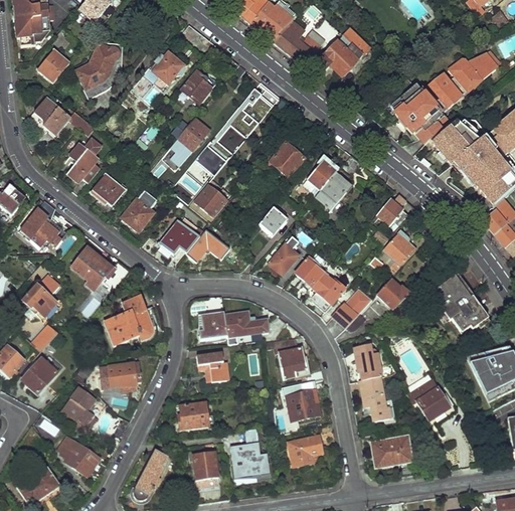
[(20,38),(20,46),(35,45),(35,43),(41,42),(46,36),(44,27),(50,26),(49,19),(54,19),(52,4),(48,4),(47,0),(13,0),(14,8),(17,8),(18,21),(15,21),(17,38),(20,38)]
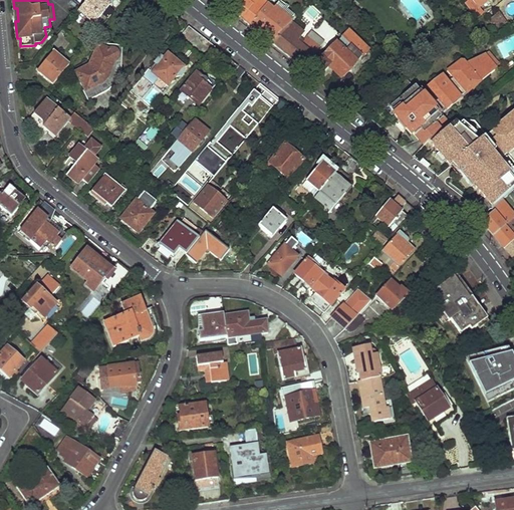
[(88,0),(87,1),(78,11),(92,23),(109,5),(102,0),(88,0)]
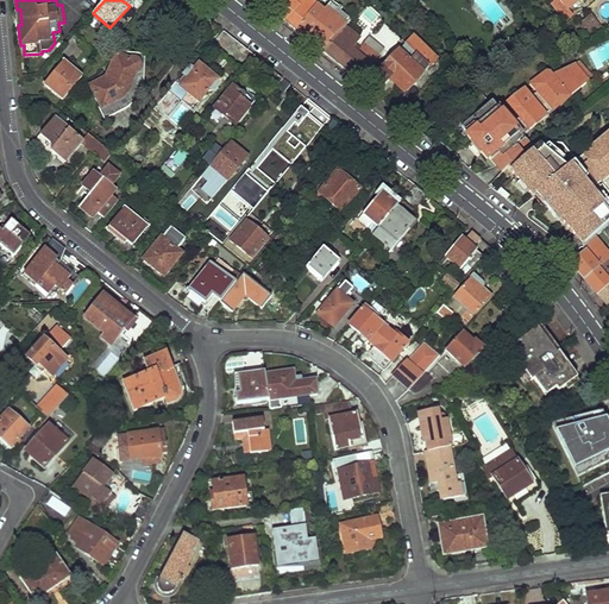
[(297,24),(314,6),(306,0),(272,0),(271,1),(283,12),(297,24)]
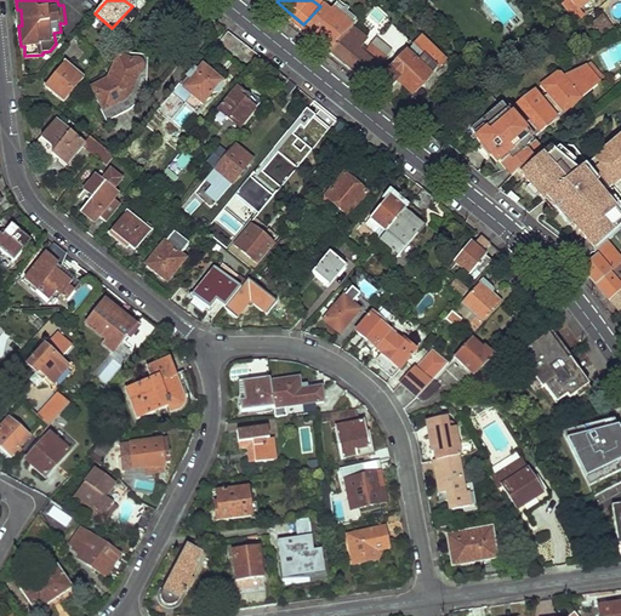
[(348,28),(360,16),(355,10),(348,17),(335,6),(334,7),(324,0),(320,6),(303,24),(317,34),(330,45),(345,32),(348,28)]
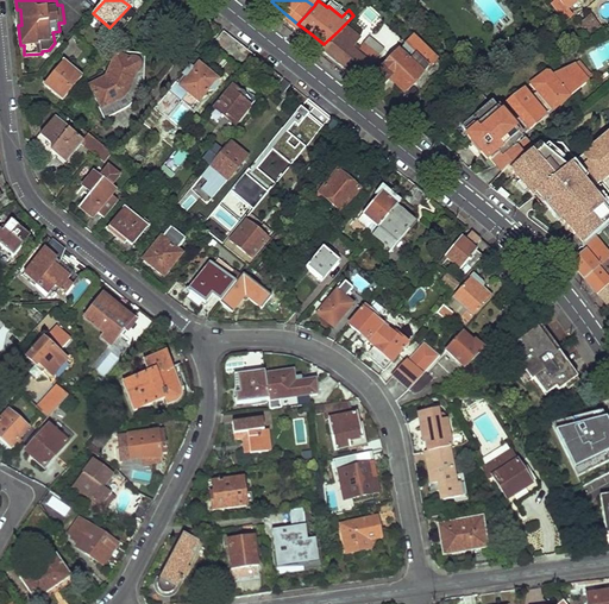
[(368,4),(356,16),(368,27),(369,26),(389,48),(400,36),(368,4)]
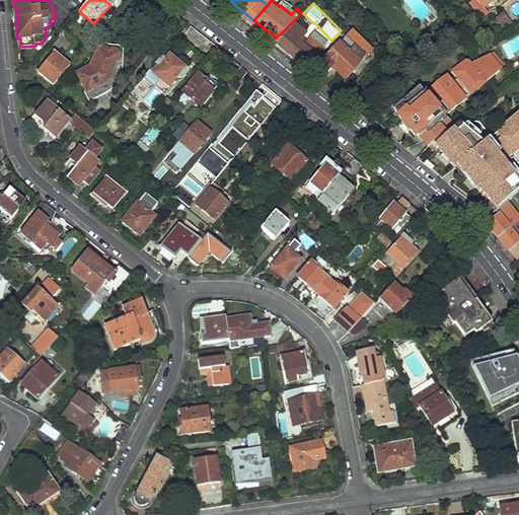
[(504,24),(511,20),(505,7),(497,11),(504,24)]
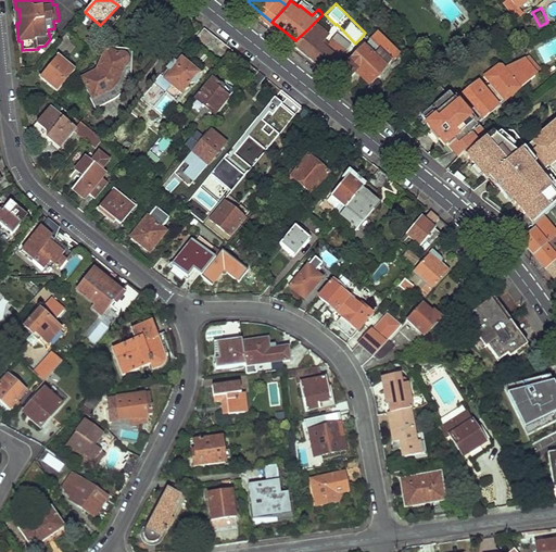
[(205,26),(194,39),(223,62),(234,48),(219,37),(205,26)]
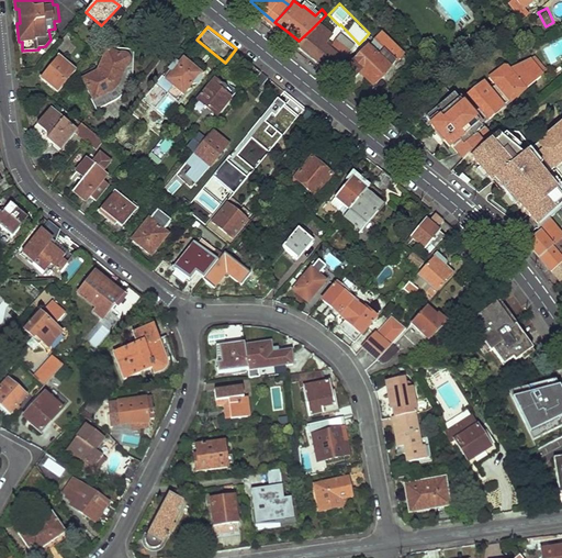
[(333,67),(355,43),(340,31),(330,43),(318,33),(312,29),(299,41),(315,54),(333,67)]
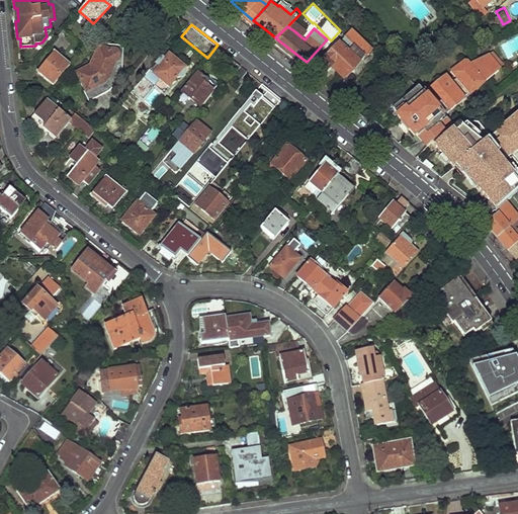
[(344,74),(372,48),(354,27),(318,63),(321,67),(329,60),(344,74)]
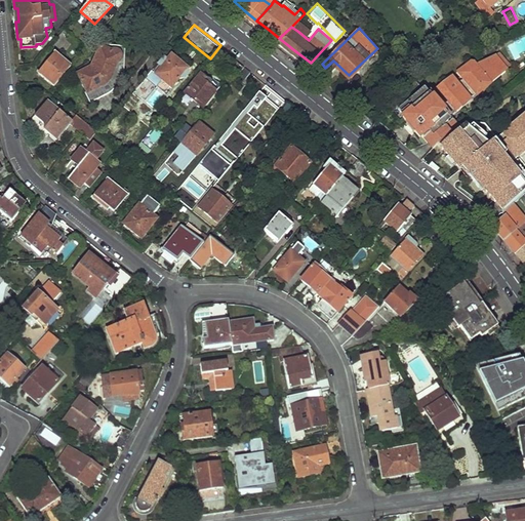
[(88,64),(78,70),(80,73),(78,74),(92,101),(109,91),(114,87),(118,82),(120,78),(121,74),(125,46),(107,44),(90,67),(88,64)]
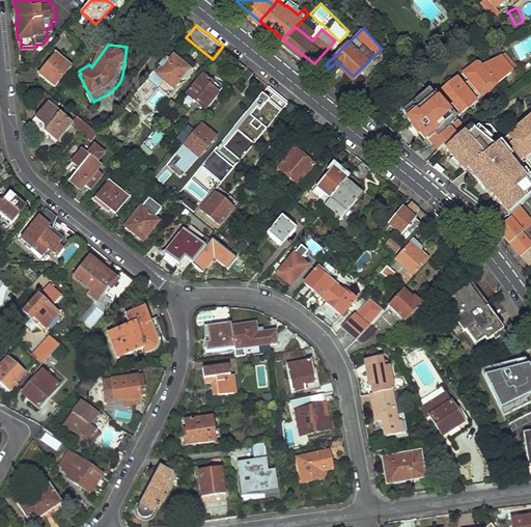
[(55,52),(38,72),(56,86),(73,66),(55,52)]
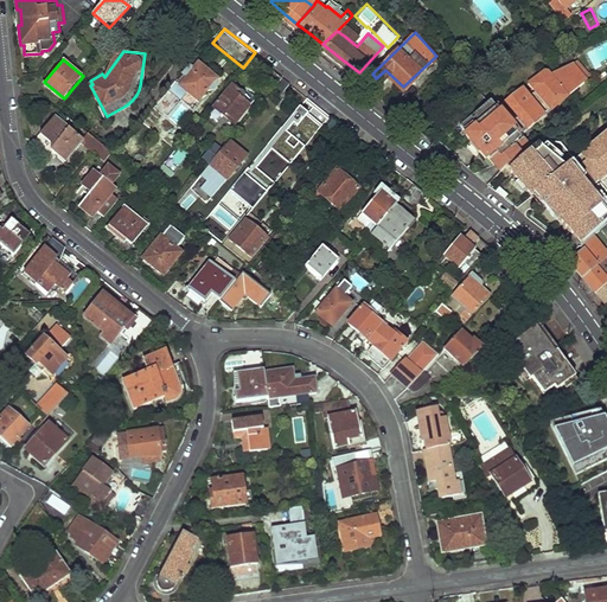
[(523,154),(534,145),(522,130),(586,77),(585,75),(574,61),(573,59),(549,70),(545,65),(496,104),(490,97),(462,121),(468,129),(466,130),(470,135),(471,134),(491,152),(496,147),(506,157),(518,148),(523,154)]
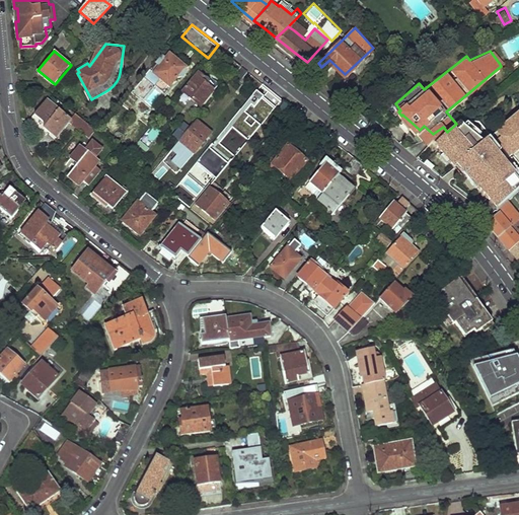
[(494,51),(491,52),(500,64),(503,61),(494,51)]
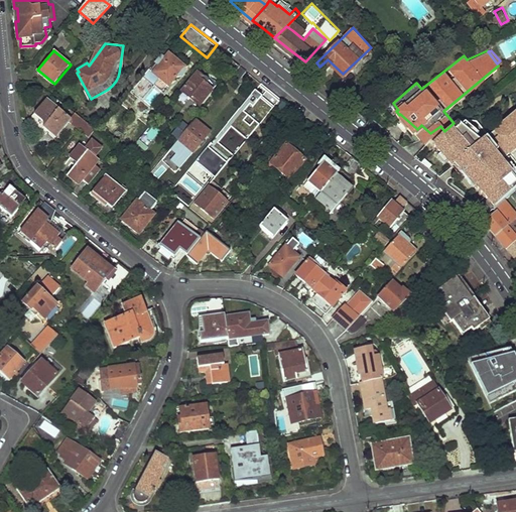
[(158,62),(153,70),(159,76),(154,82),(161,88),(167,82),(168,84),(177,75),(178,75),(180,75),(182,74),(183,72),(183,71),(183,69),(182,67),(183,65),(168,51),(163,56),(161,54),(156,60),(158,62)]
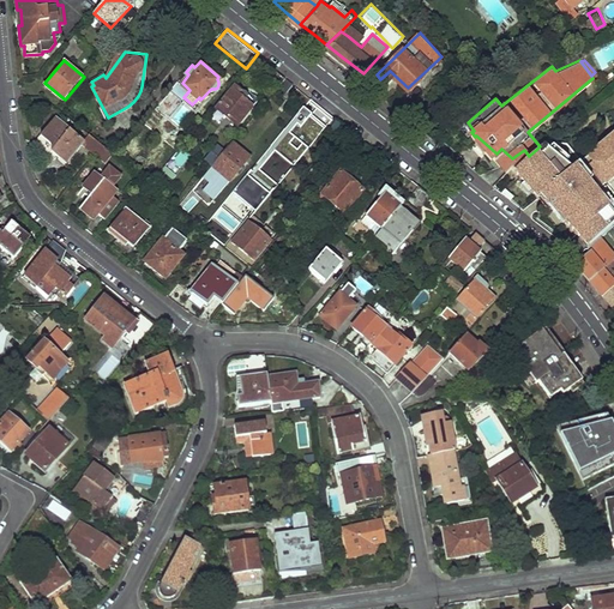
[(278,70),(268,84),(275,89),(286,76),(278,70)]
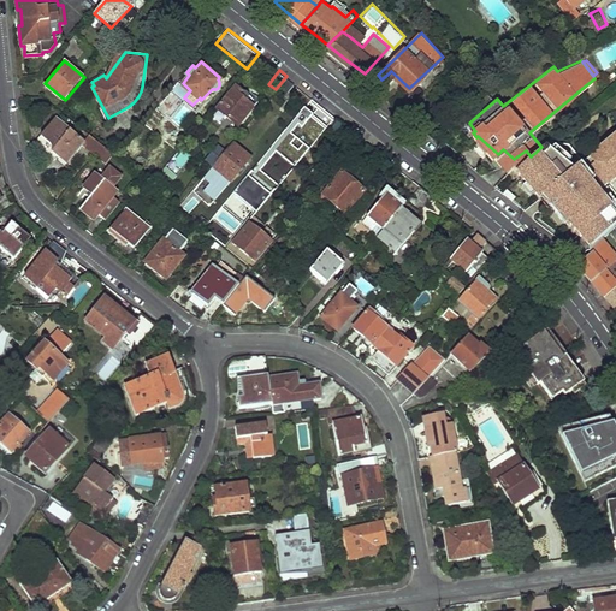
[(286,76),(276,89),(283,95),(294,82),(286,76)]
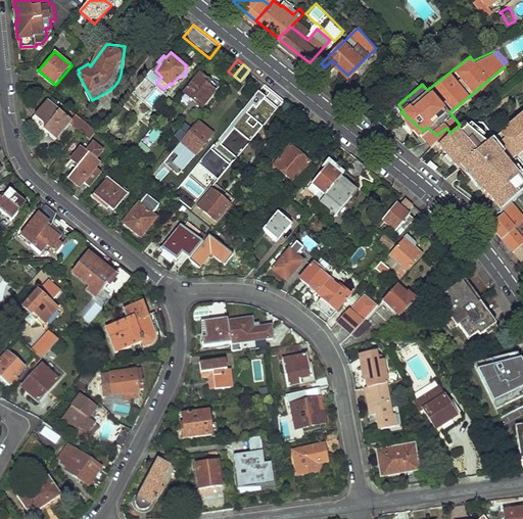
[(201,71),(185,90),(202,105),(217,90),(203,79),(206,75),(201,71)]
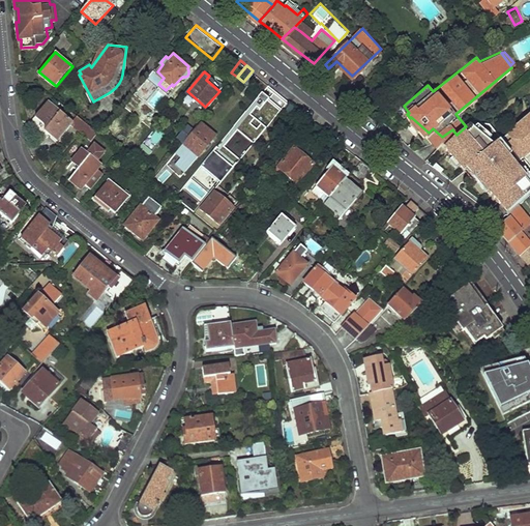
[(345,93),(356,83),(352,79),(348,80),(339,88),(345,93)]
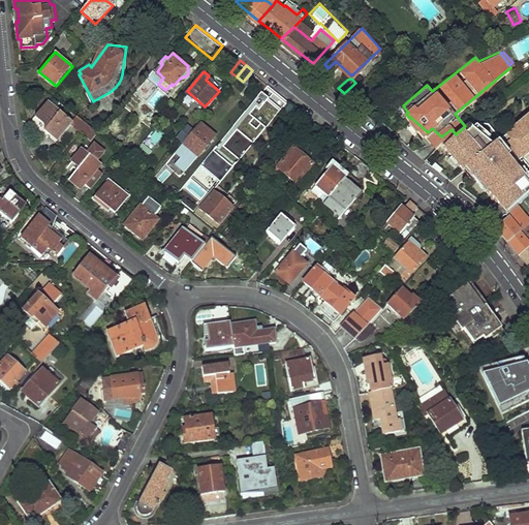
[(288,99),(278,112),(287,120),(299,107),(288,99)]
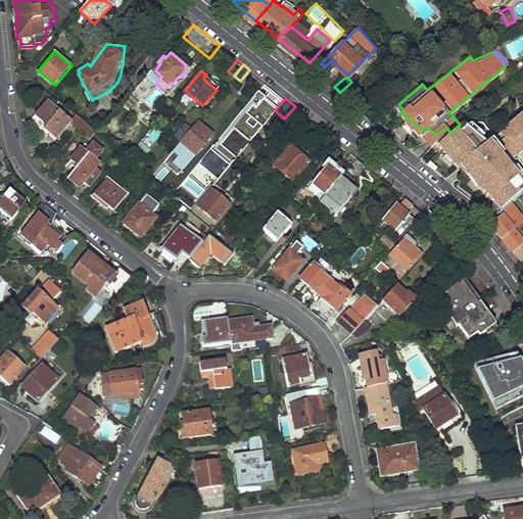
[(47,99),(35,114),(46,125),(44,128),(55,138),(70,120),(47,99)]
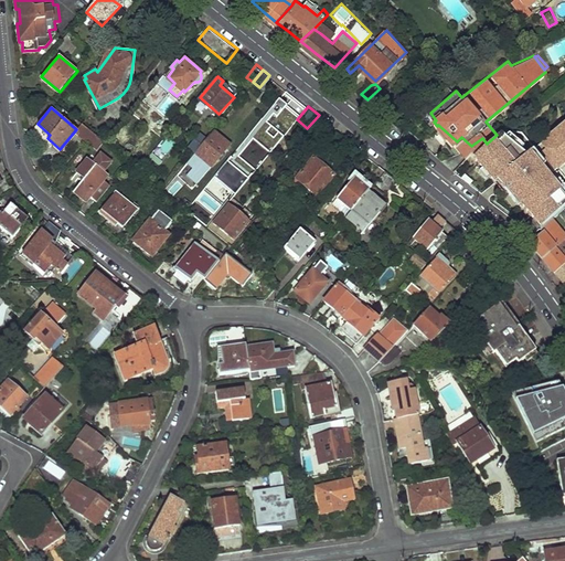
[(548,133),(531,148),(563,186),(564,182),(564,123),(551,135),(548,133)]
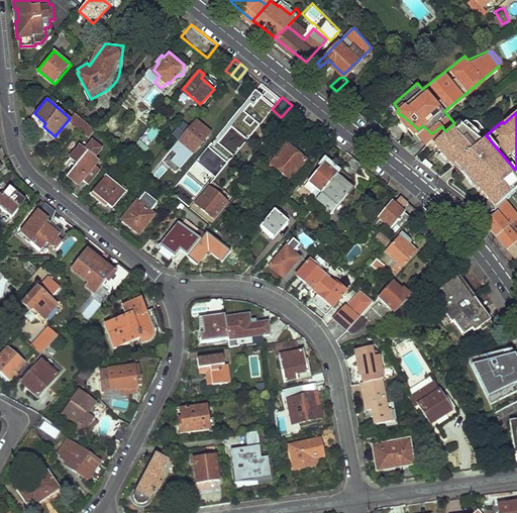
[(304,115),(293,127),(300,133),(311,121),(304,115)]
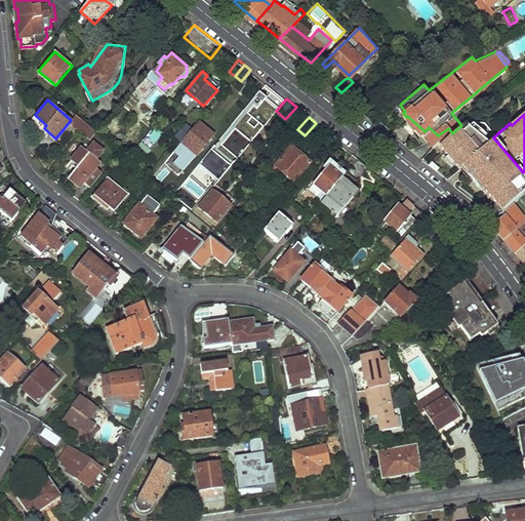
[(197,120),(180,141),(195,153),(212,132),(197,120)]
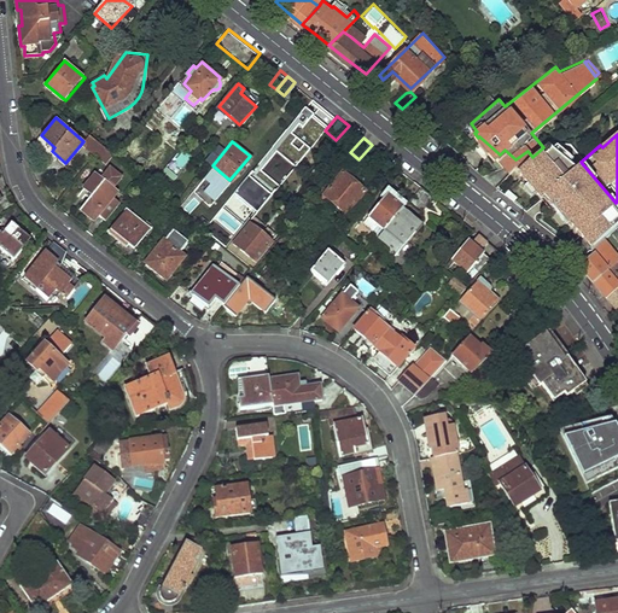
[(542,191),(573,164),(547,144),(543,147),(532,157),(517,169),(538,193),(542,191)]
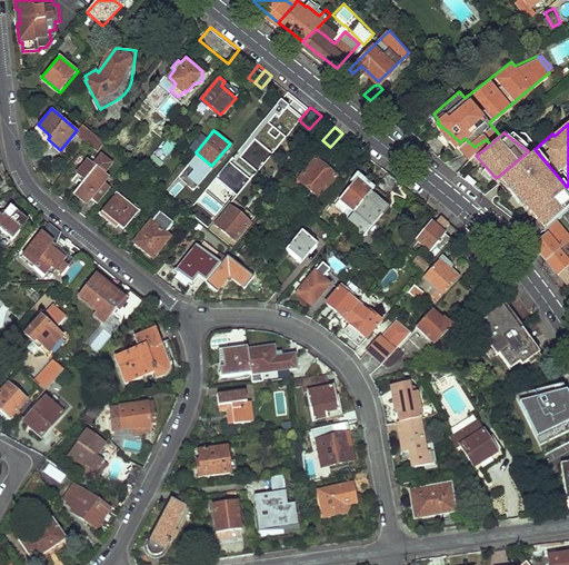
[(89,142),(97,149),(105,141),(99,137),(96,134),(89,142)]
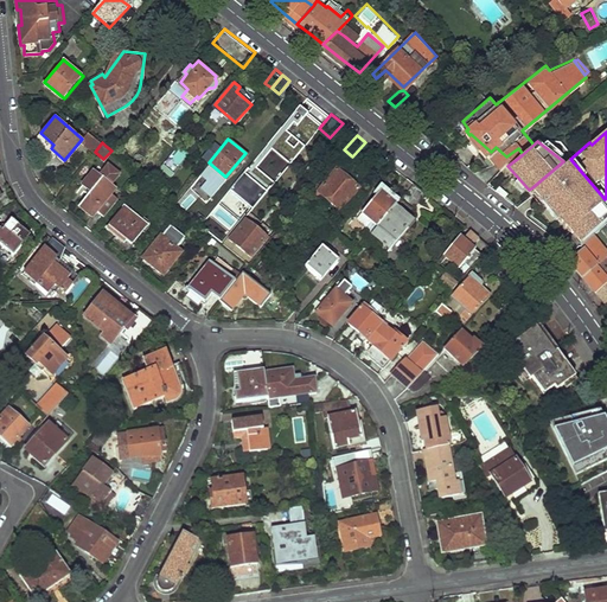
[(580,238),(606,215),(606,210),(600,203),(605,199),(570,159),(564,164),(563,161),(532,187),(551,210),(555,206),(560,211),(557,212),(580,238)]
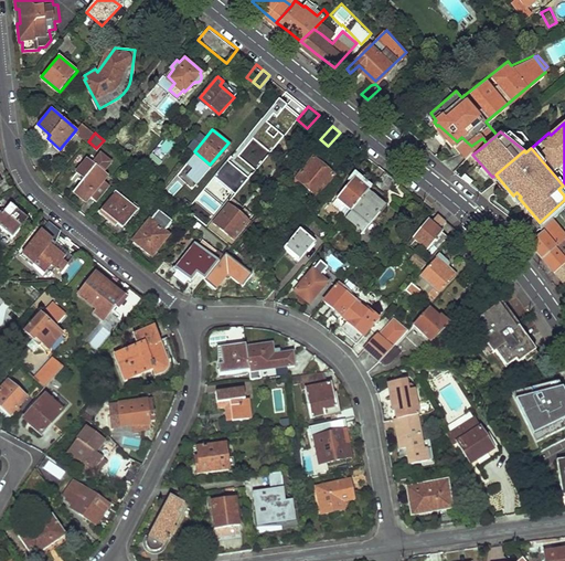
[(84,177),(73,190),(85,200),(106,175),(102,172),(110,161),(100,152),(92,163),(86,159),(76,170),(84,177)]
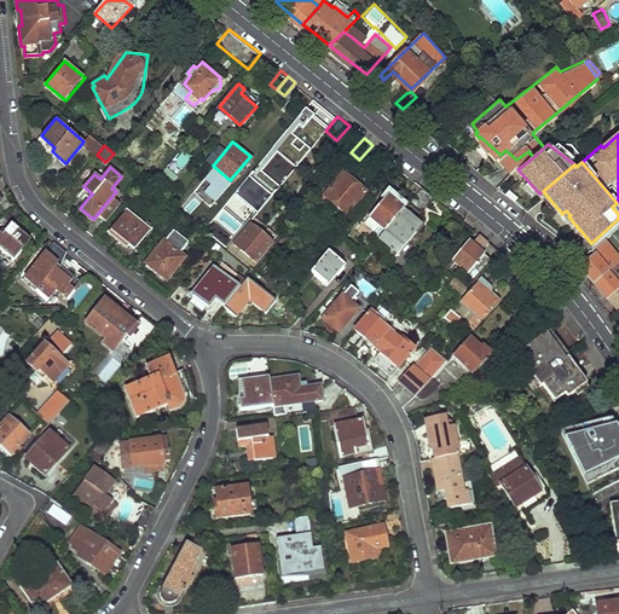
[(342,172),(324,192),(346,212),(365,191),(342,172)]
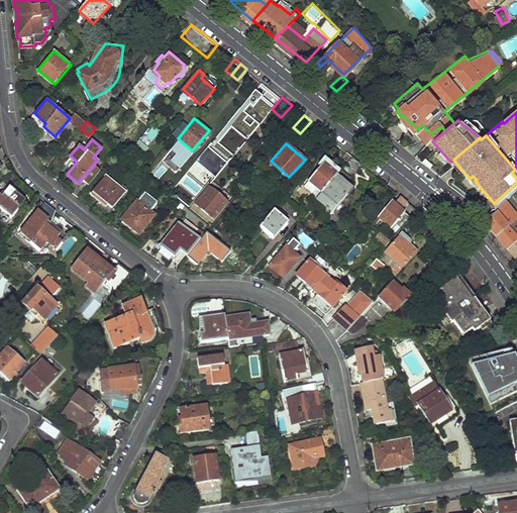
[(347,149),(337,161),(343,166),(353,154),(347,149)]
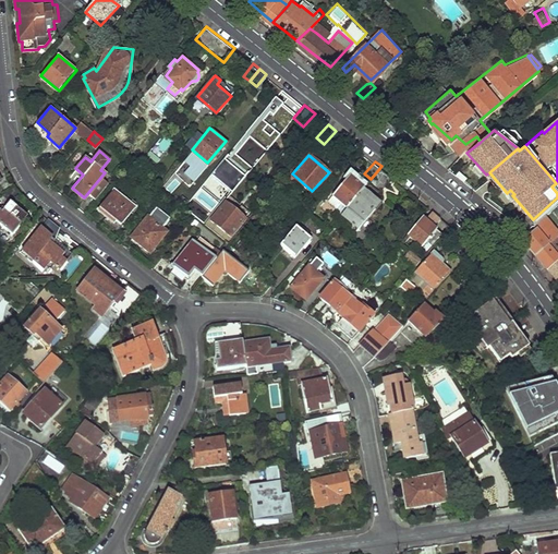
[(371,179),(370,180),(380,190),(392,176),(381,166),(371,179)]
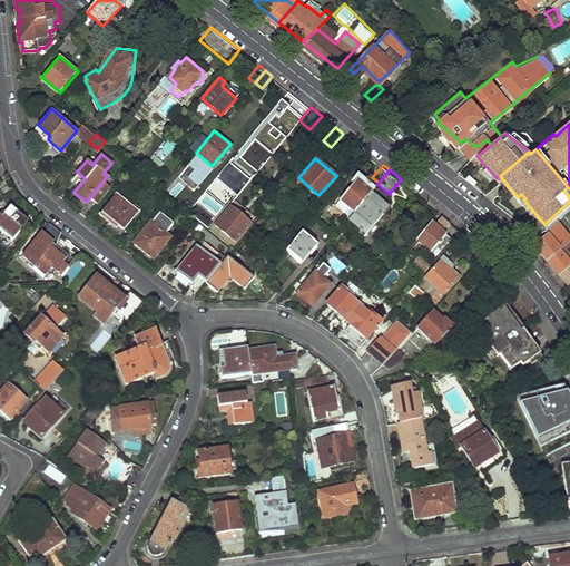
[(469,172),(467,176),(474,183),(478,178),(469,172)]
